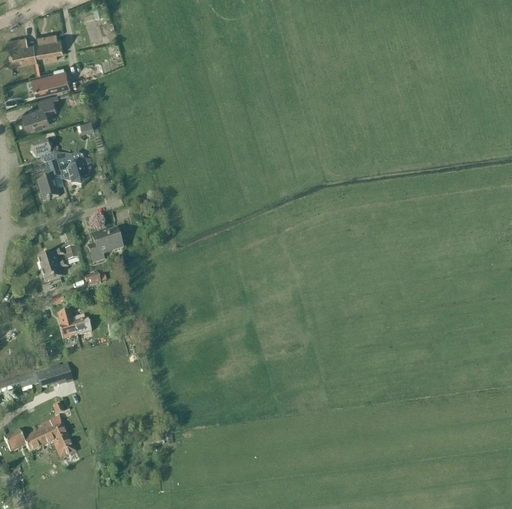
[(93,8),(95,15),(103,13),(101,6),(93,8)]
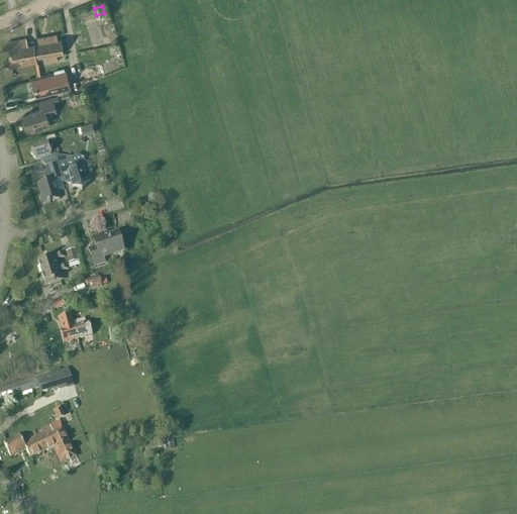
[(56,53),(63,52),(61,37),(58,37),(57,31),(35,35),(37,41),(27,42),(26,35),(7,39),(11,65),(36,61),(35,56),(44,55),(45,60),(57,58),(56,53)]
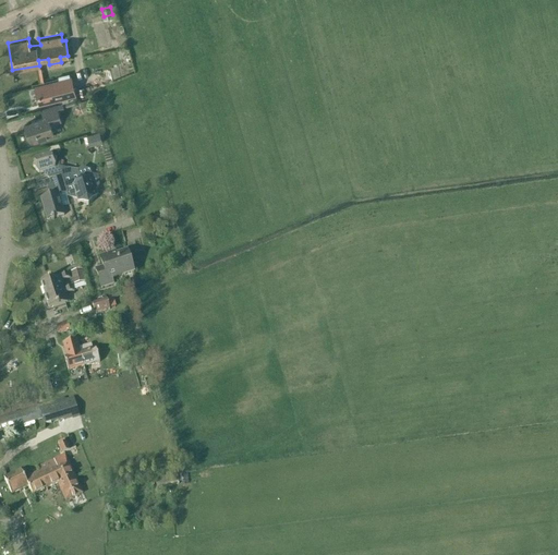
[(68,94),(74,93),(70,75),(35,84),(39,101),(61,96),(68,94)]
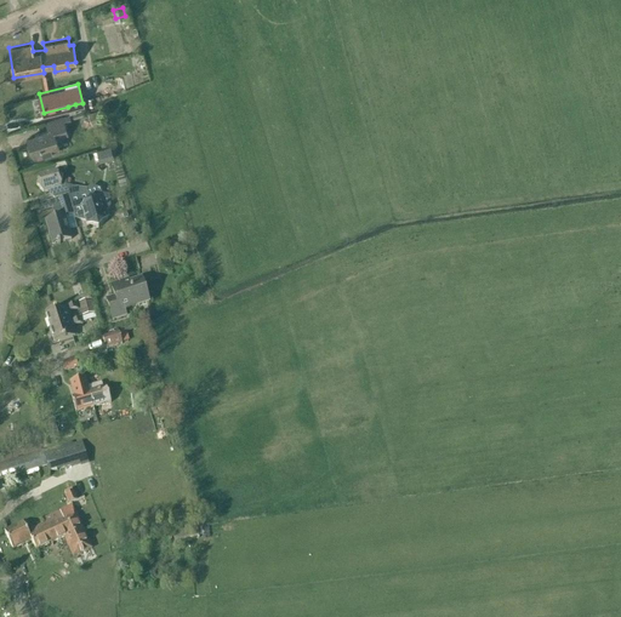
[(98,107),(87,110),(91,120),(102,116),(98,107)]
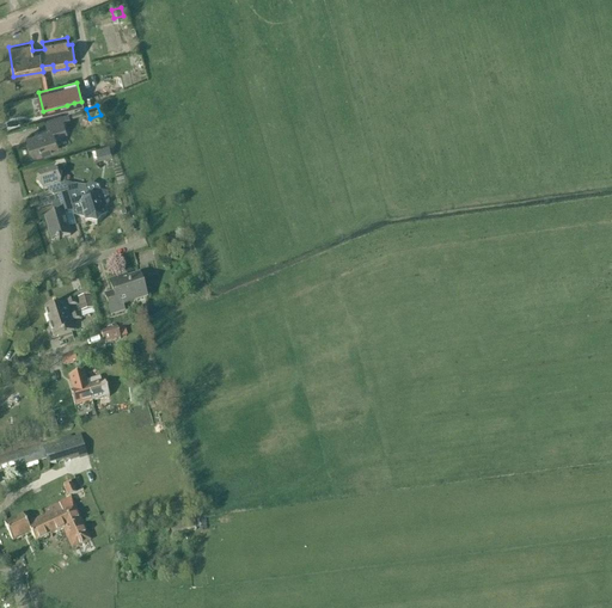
[(75,108),(61,112),(44,117),(48,126),(35,129),(35,131),(26,134),(34,154),(59,145),(55,133),(67,129),(63,117),(69,116),(69,115),(83,111),(80,106),(75,108)]
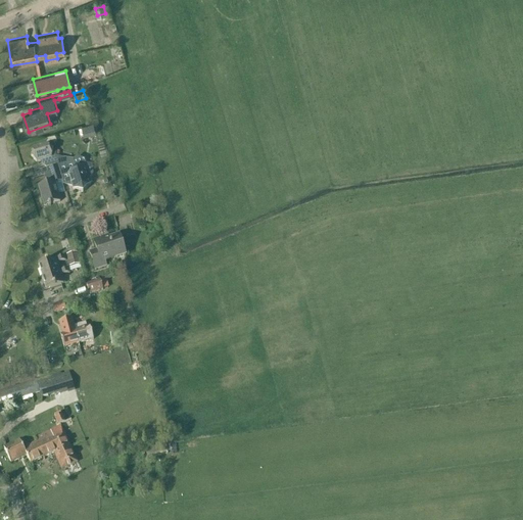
[(93,121),(81,125),(83,132),(90,130),(90,132),(96,130),(93,121)]
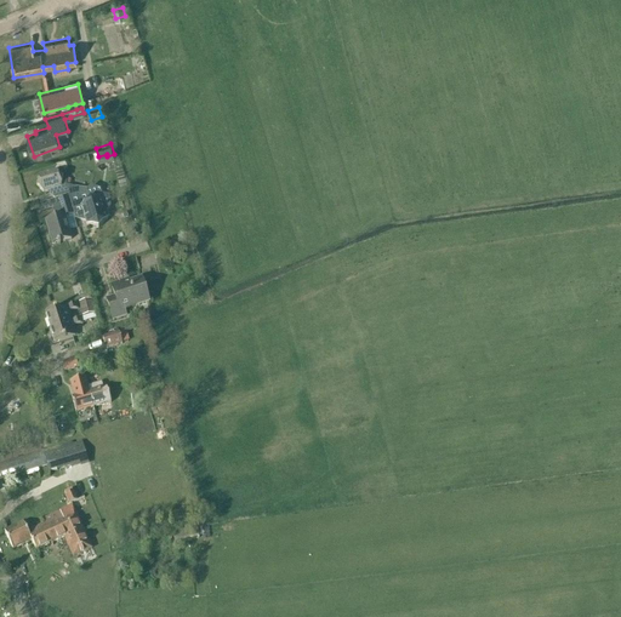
[(39,173),(36,183),(45,190),(52,188),(55,196),(58,195),(68,192),(77,186),(77,184),(67,182),(68,176),(63,175),(56,169),(39,173)]
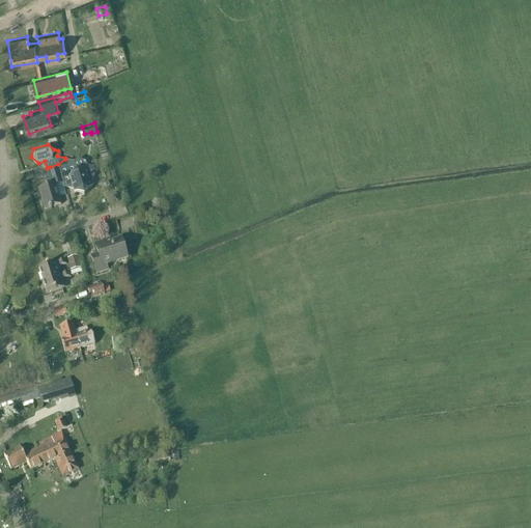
[(92,166),(87,164),(86,160),(77,157),(75,161),(65,159),(58,164),(64,185),(73,182),(75,190),(84,193),(93,183),(91,177),(94,174),(92,166)]
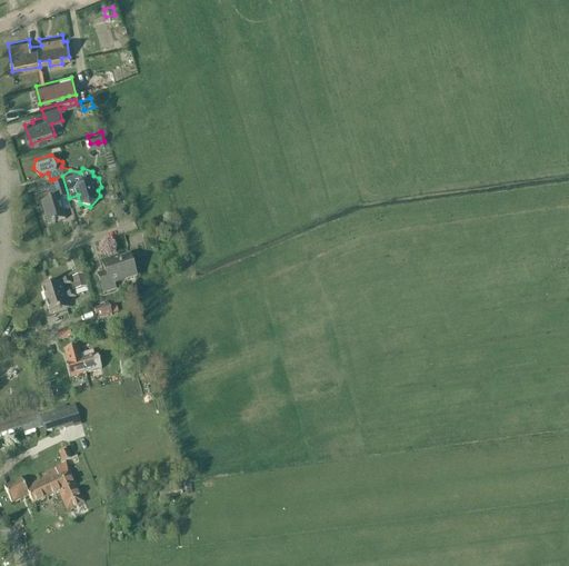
[(50,180),(36,185),(37,189),(38,192),(49,189),(48,186),(55,184),(55,181),(53,179),(50,180)]
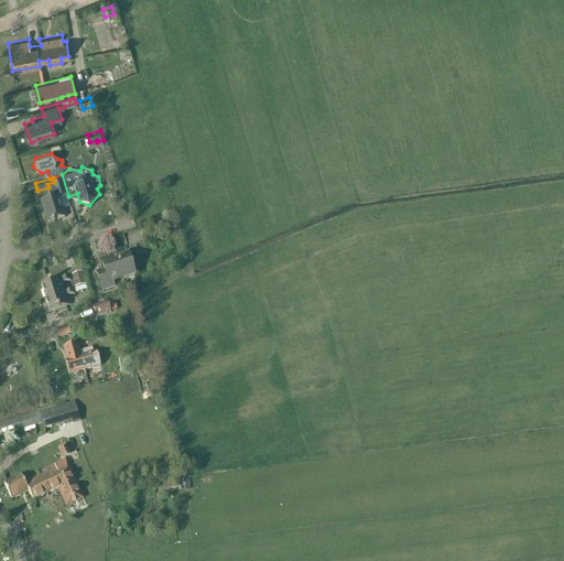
[(58,194),(65,192),(61,177),(54,180),(54,182),(47,184),(49,187),(51,195),(41,198),(47,219),(65,215),(58,194)]
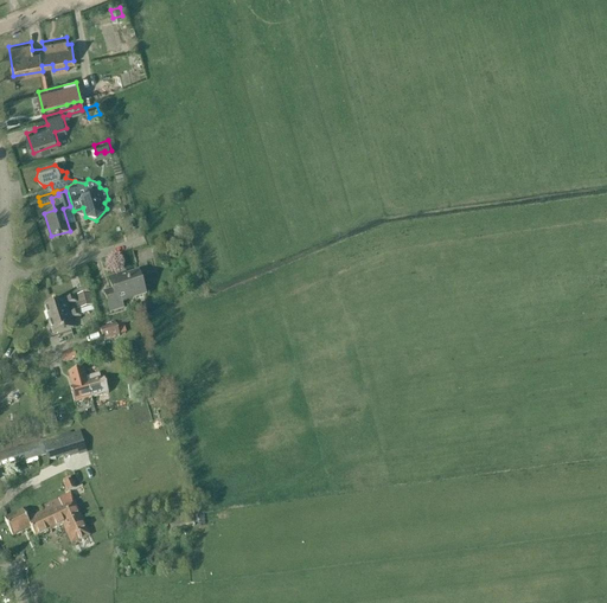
[(134,297),(146,294),(138,270),(121,275),(121,273),(109,276),(113,287),(104,290),(110,309),(123,305),(121,297),(132,294),(134,297)]
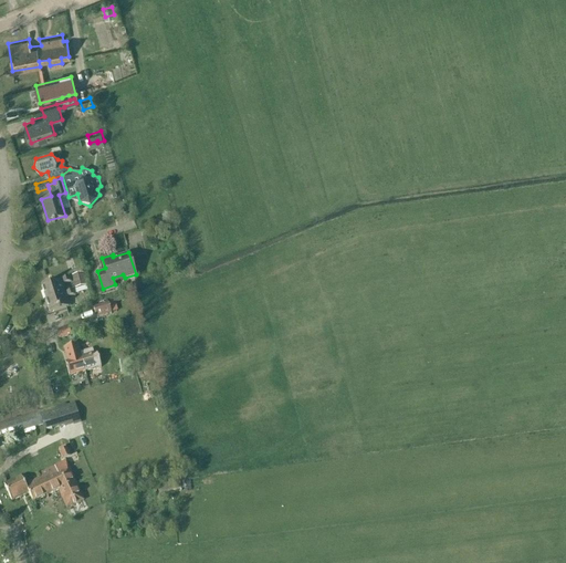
[(85,283),(83,271),(72,273),(75,285),(85,283)]
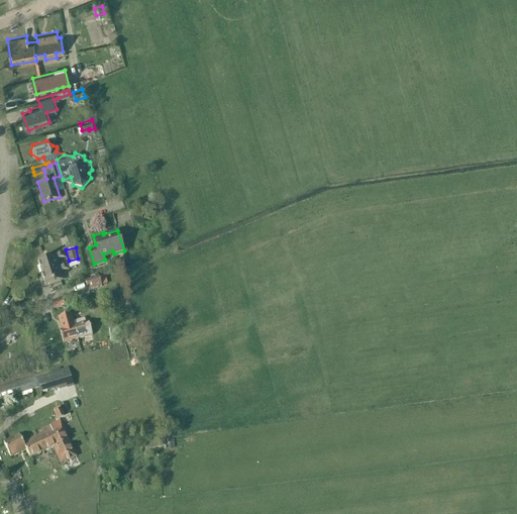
[(59,266),(59,265),(57,258),(65,254),(64,250),(37,259),(41,271),(59,266)]
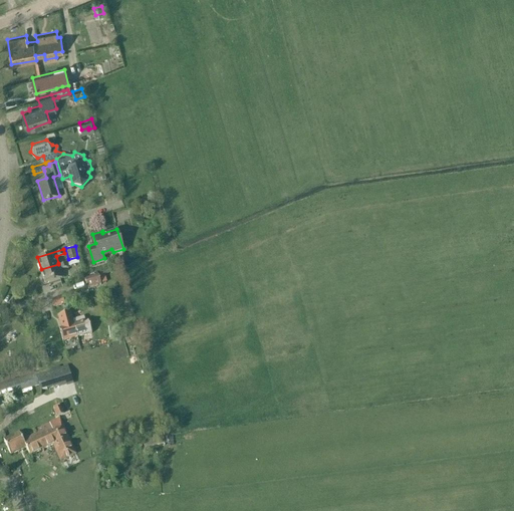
[(58,264),(41,269),(45,281),(62,276),(59,268),(68,265),(67,261),(58,263),(58,264)]
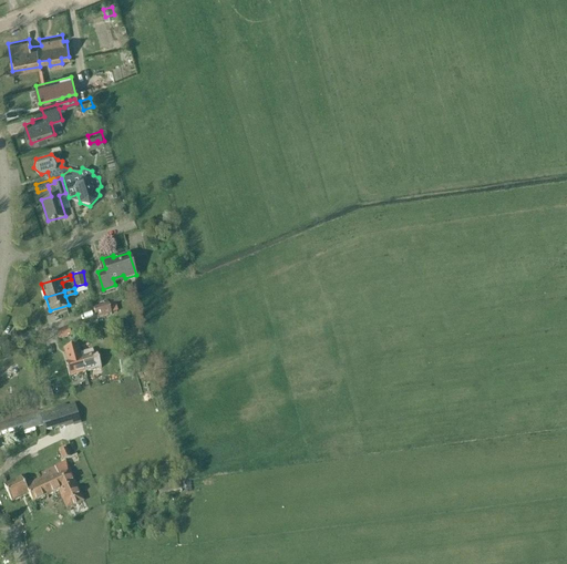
[(112,295),(115,301),(122,298),(119,291),(112,295)]
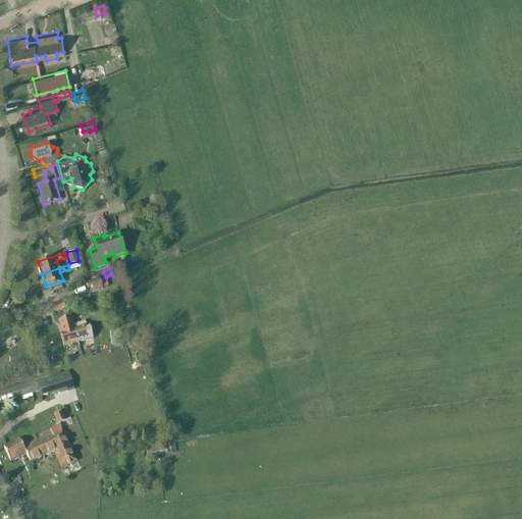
[(89,291),(103,287),(100,276),(86,280),(89,291)]
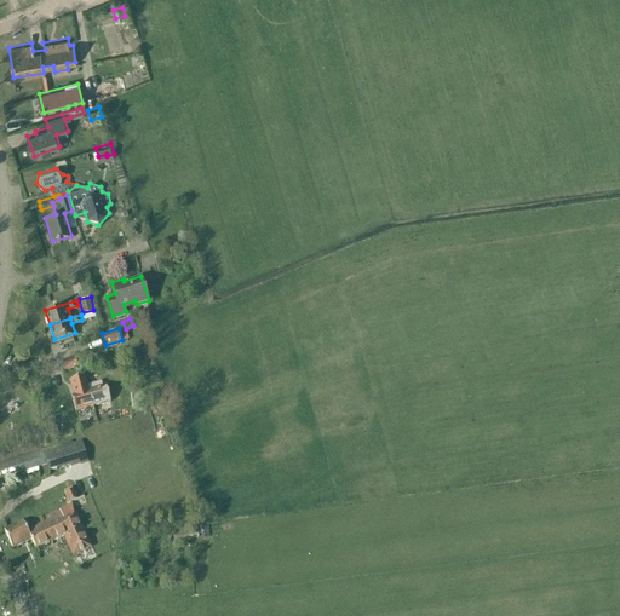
[(64,368),(78,363),(75,353),(62,358),(64,368)]
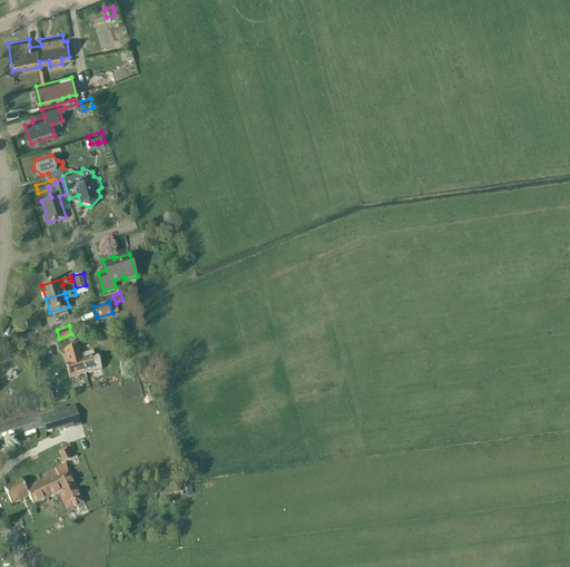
[(78,344),(65,349),(68,362),(66,362),(70,377),(102,368),(98,353),(95,354),(94,349),(80,352),(78,344)]
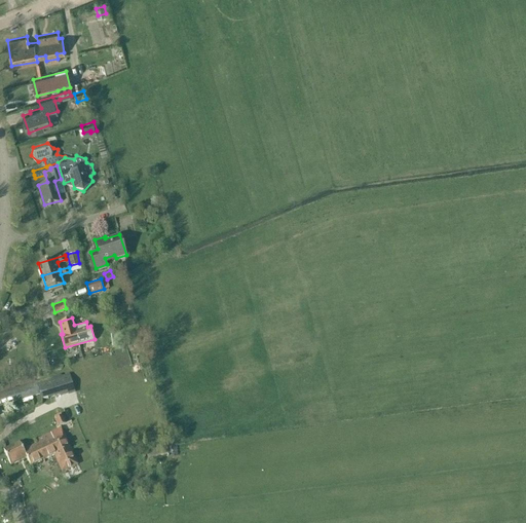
[(47,357),(46,352),(42,353),(37,355),(40,368),(46,366),(45,366),(49,364),(47,359),(44,360),(43,358),(47,357)]
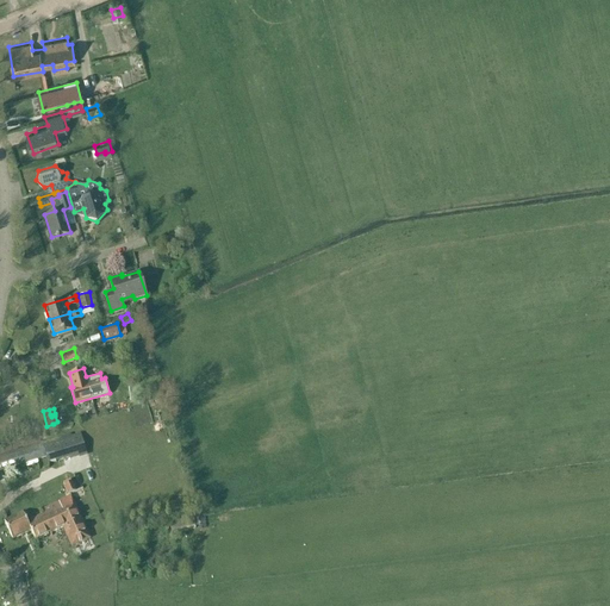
[(50,441),(44,443),(48,454),(49,460),(56,457),(56,460),(79,453),(80,455),(87,453),(81,431),(50,441)]
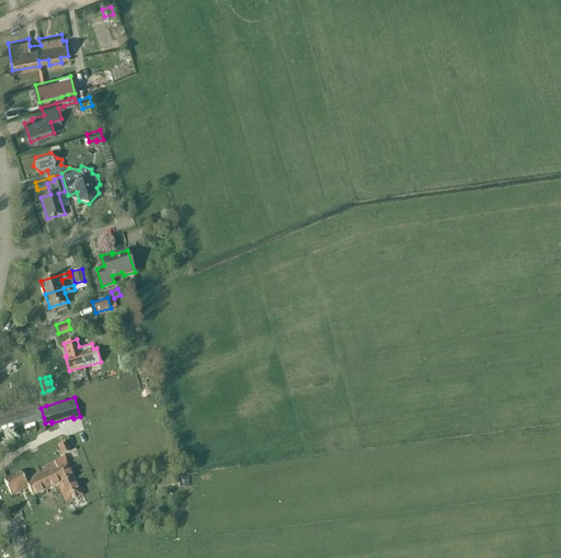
[(39,405),(0,416),(0,431),(24,424),(24,428),(35,424),(34,421),(44,418),(41,408),(39,405)]
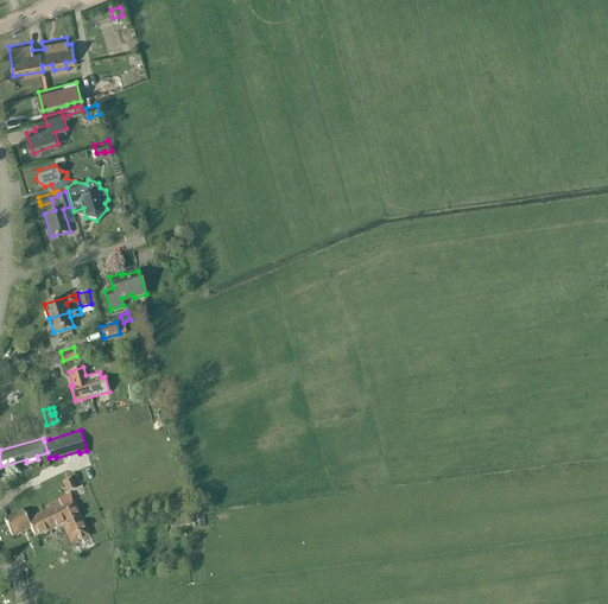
[(71,478),(63,482),(68,490),(76,487),(71,478)]
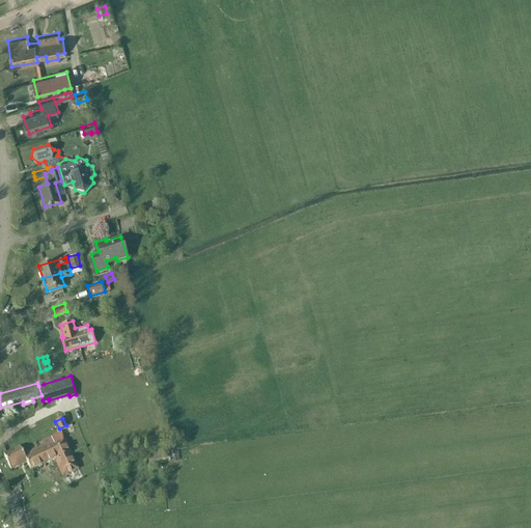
[(62,473),(78,466),(61,429),(34,442),(36,446),(23,452),(20,446),(14,449),(12,447),(3,452),(10,467),(27,460),(31,468),(54,456),(62,473)]
